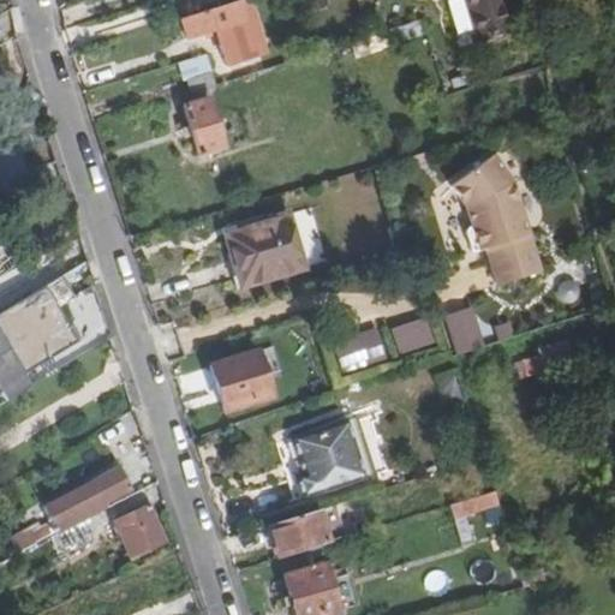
[(257,57),(240,0),(180,19),(187,40),(218,31),(227,66),(257,57)]
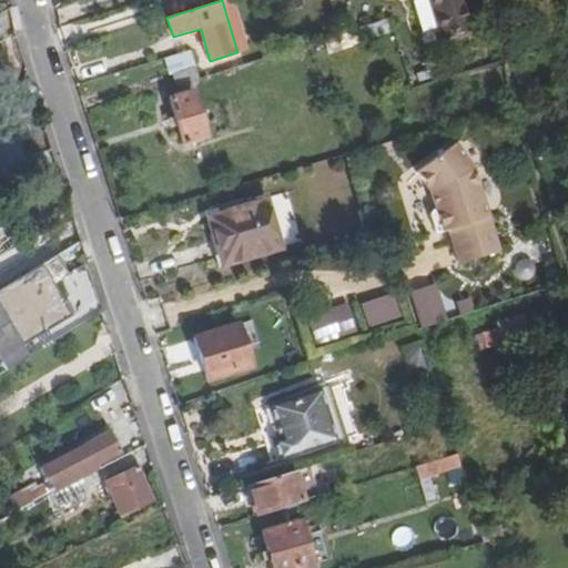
[(429,0),(440,38),(468,30),(458,0),(429,0)]
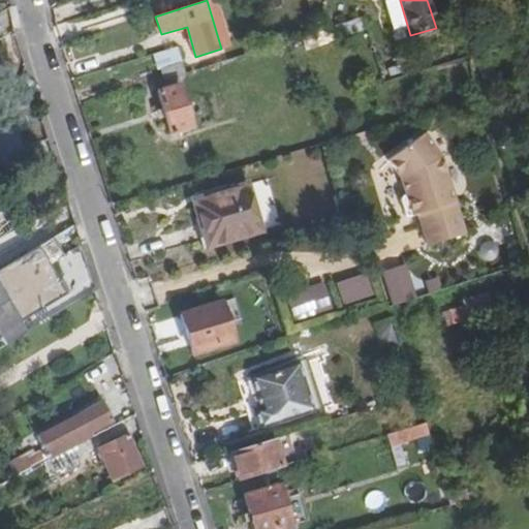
[(336,38),(363,31),(359,19),(333,26),(336,38)]
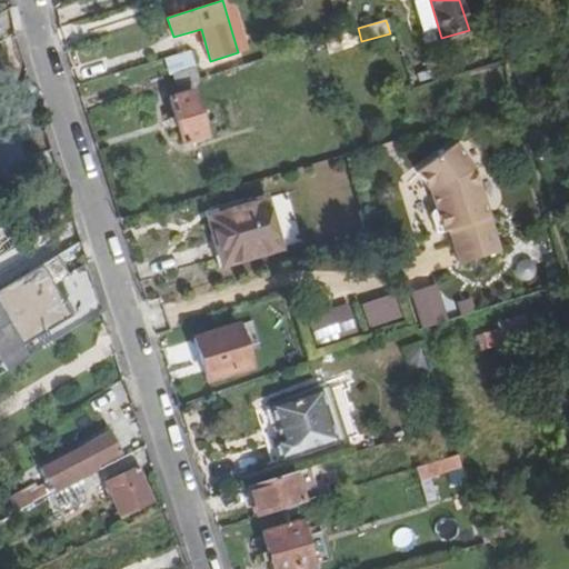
[(190,51),(165,58),(173,87),(198,80),(190,51)]
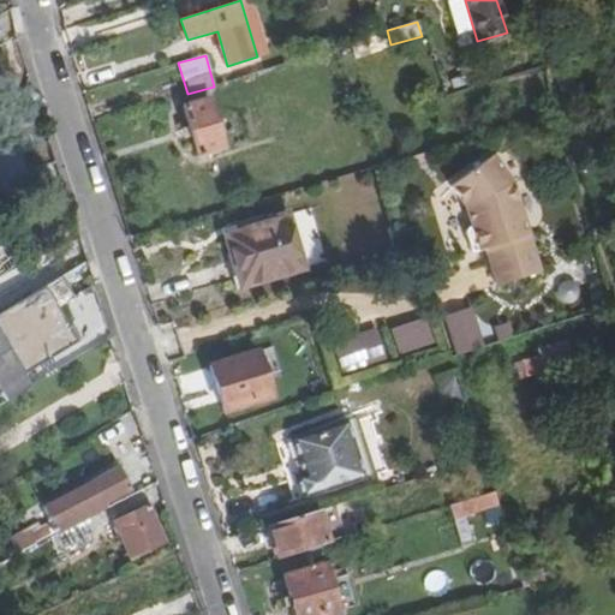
[(457,77),(449,79),(453,93),(460,90),(457,77)]
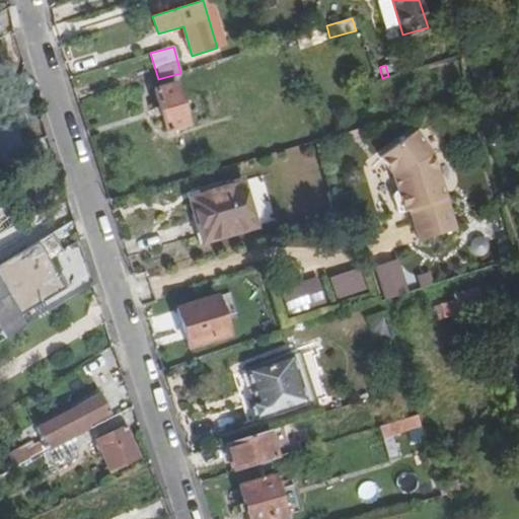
[(379,67),(371,69),(375,80),(382,78),(379,67)]
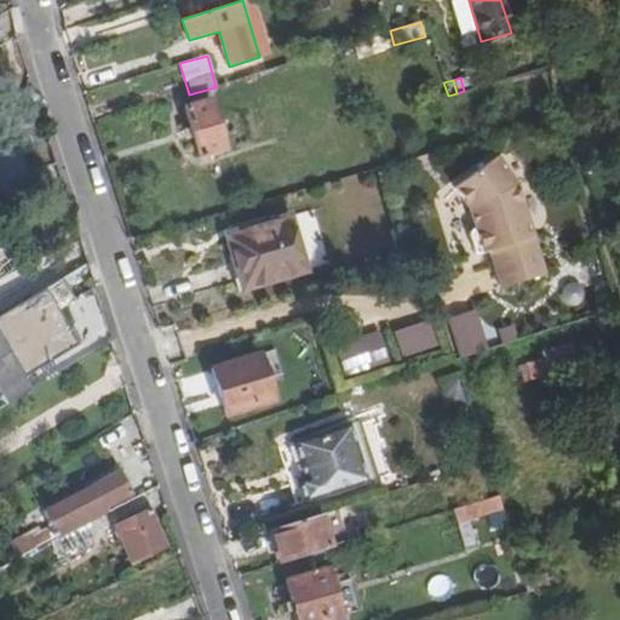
[(225,148),(210,98),(184,107),(199,155),(225,148)]
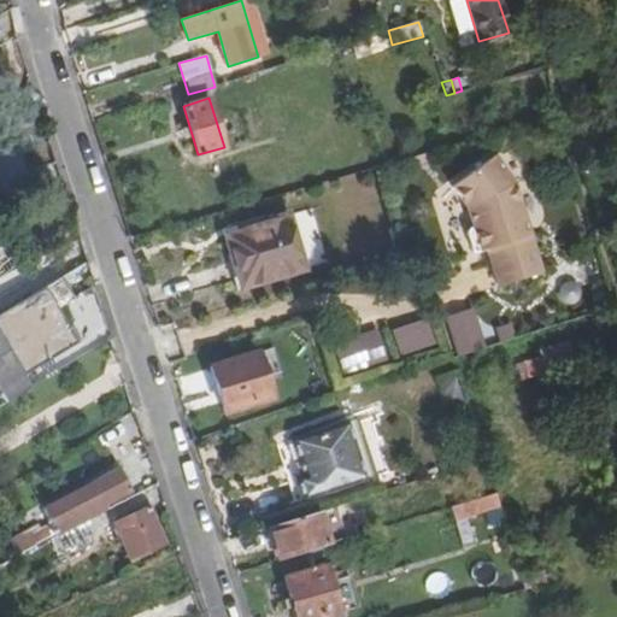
[(450,147),(433,152),(434,159),(451,154),(450,147)]
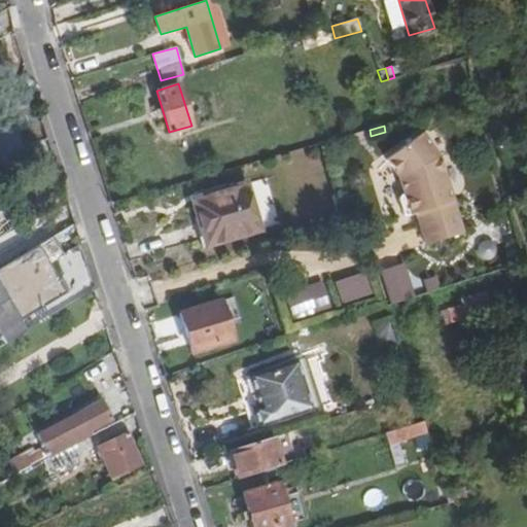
[(384,160),(397,177),(441,165),(438,156),(419,133),(384,160)]
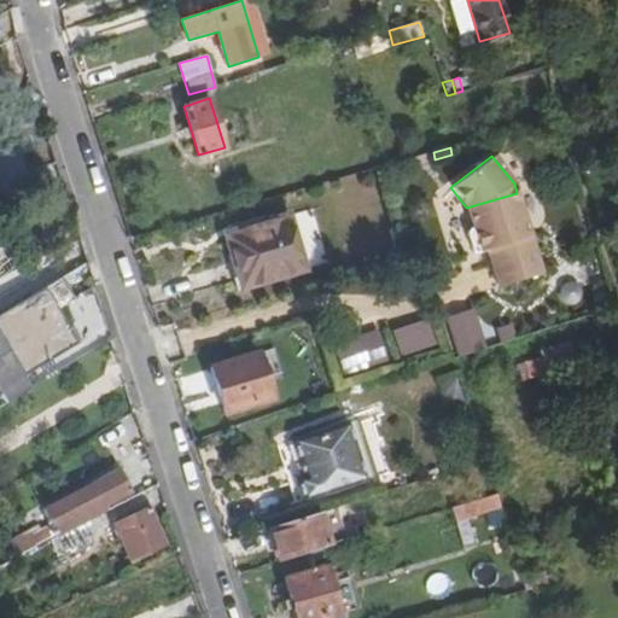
[(526,222),(517,193),(466,208),(473,228),(468,229),(466,233),(468,239),(526,222)]
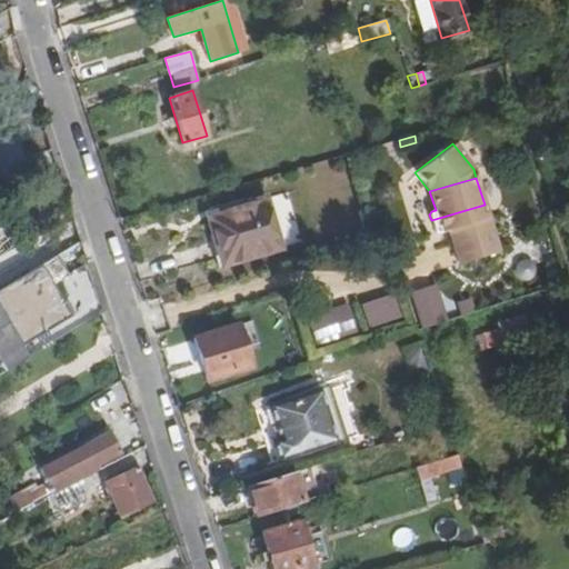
[(208,217),(221,265),(300,241),(287,195),(208,217)]
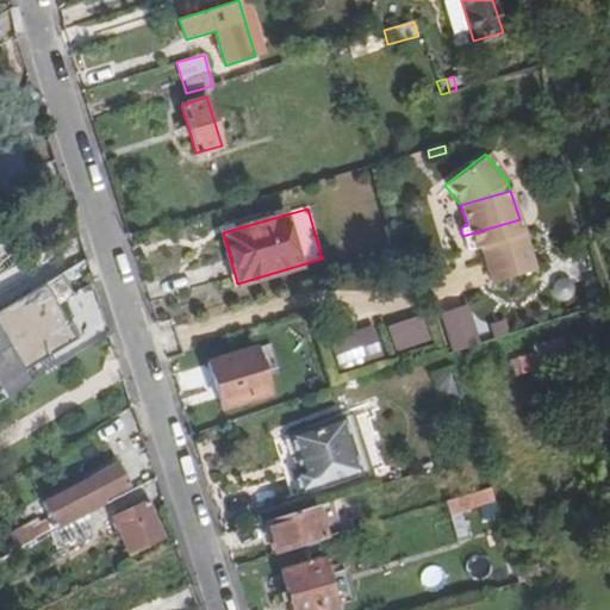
[(471,250),(480,247),(486,246),(491,237),(502,235),(506,250),(484,257),(485,263),(528,250),(520,219),(462,236),(466,248),(471,250)]
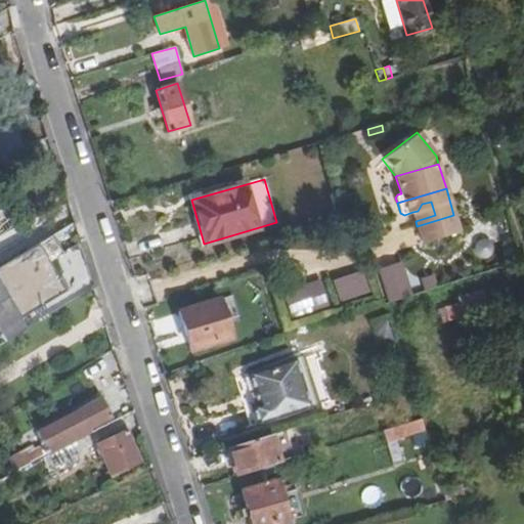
[(418,211),(412,212),(416,221),(435,215),(431,202),(422,204),(418,211)]
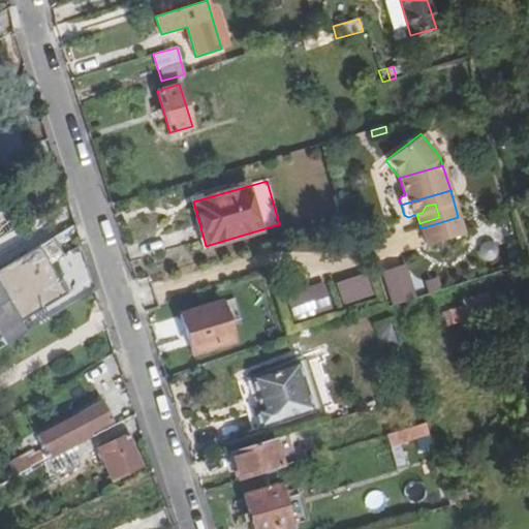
[(0,214),(0,237),(14,228),(4,212),(0,214)]
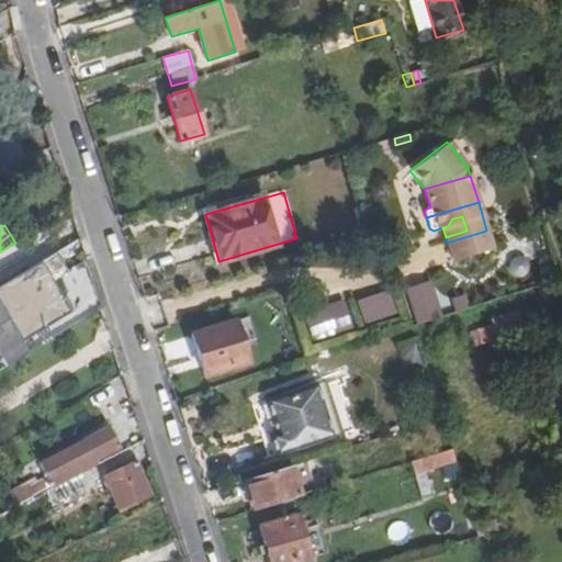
[(493,249),(486,231),(447,243),(452,261),(493,249)]
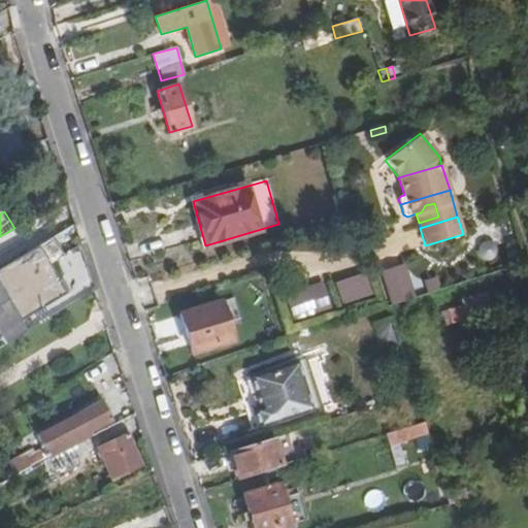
[(0,337),(4,345),(20,335),(15,329),(80,290),(52,237),(0,268),(0,337)]
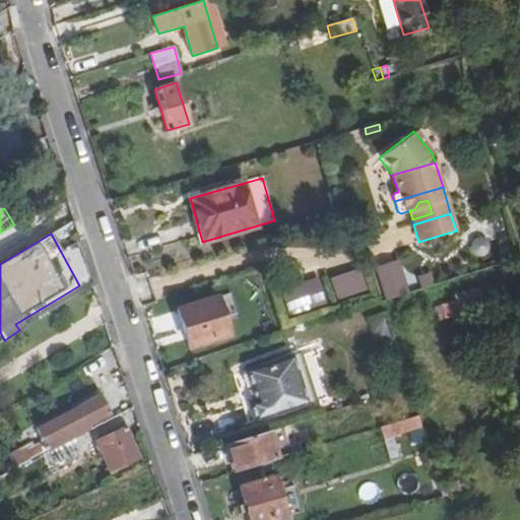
[(384,273),(390,295),(436,281),(431,263),(403,272),(402,267),(384,273)]
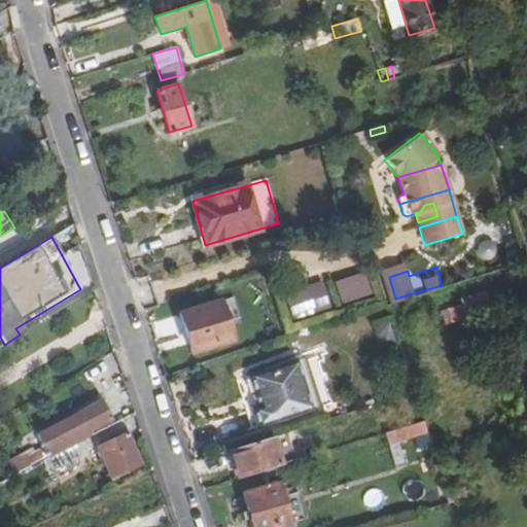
[(341,302),(369,294),(362,271),(335,279),(341,302)]
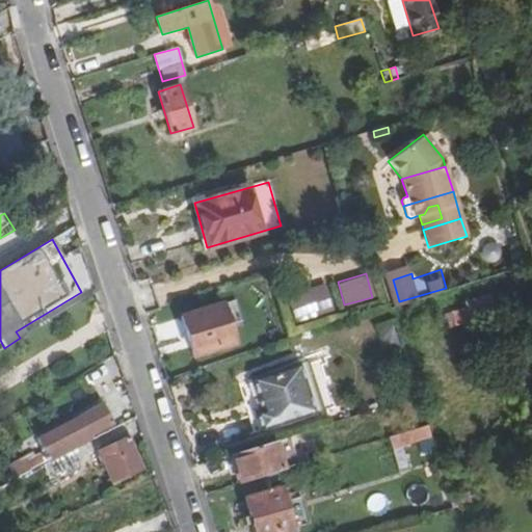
[(287,291),(292,318),(329,311),(324,284),(287,291)]
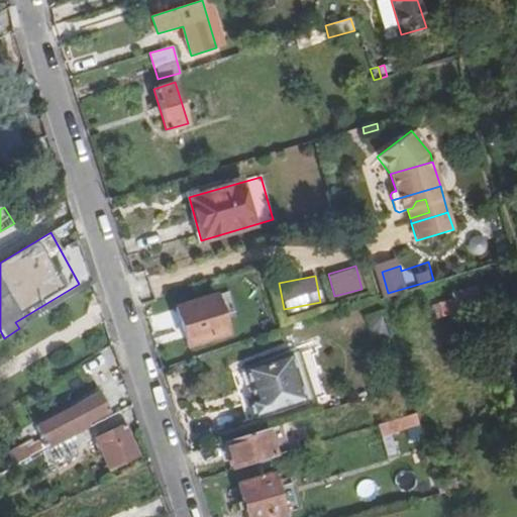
[(456,296),(439,302),(443,316),(492,302),(486,284),(455,293),(456,296)]
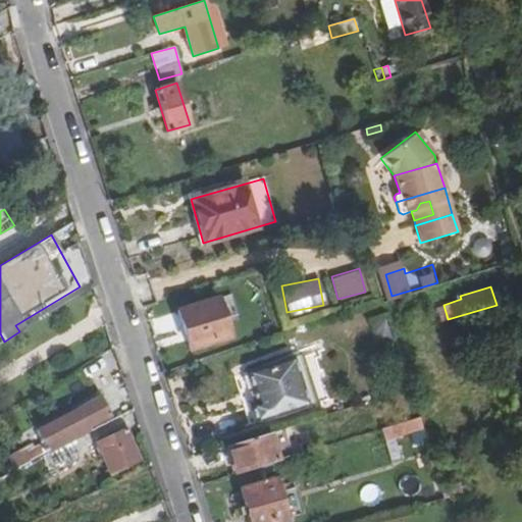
[(189,348),(228,335),(217,299),(178,310),(189,348)]
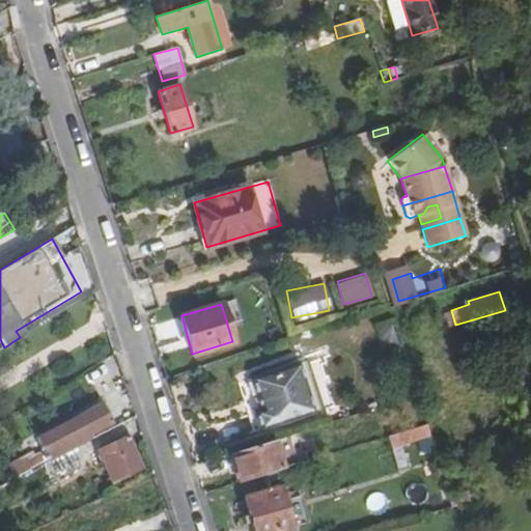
[(455,325),(451,310),(446,311),(450,326),(455,325)]
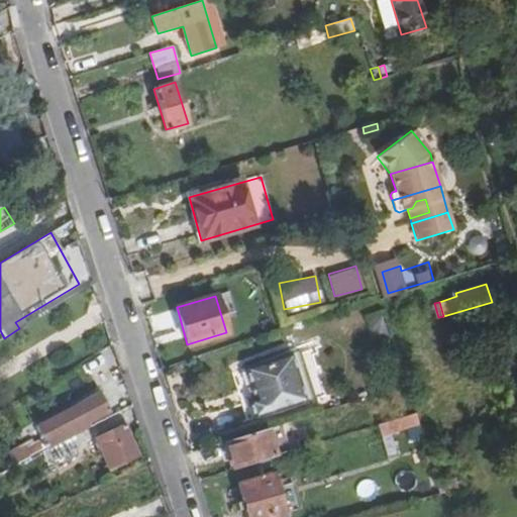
[(378,310),(365,315),(374,336),(387,330),(378,310)]
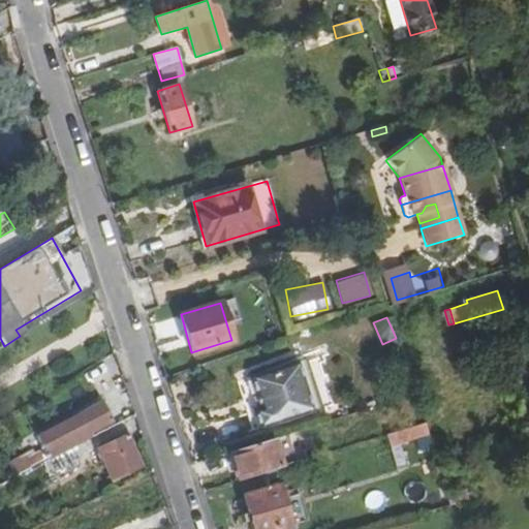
[(297,356),(250,374),(260,409),(254,411),(259,428),(313,411),(297,356)]
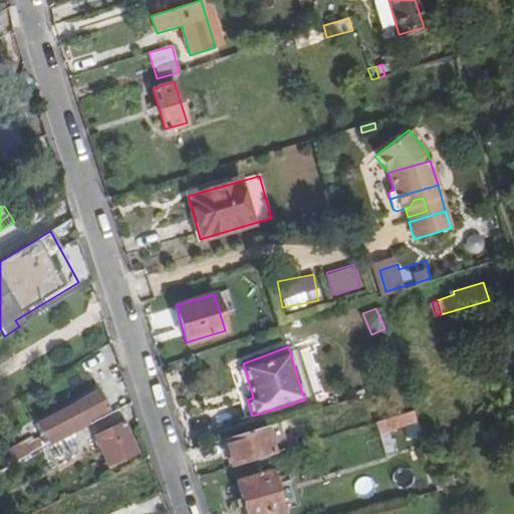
[(68,436),(88,425),(86,421),(107,409),(96,392),(76,404),(80,409),(60,421),(68,436)]
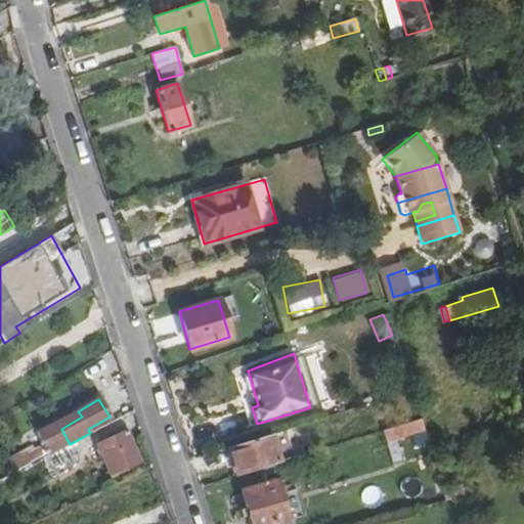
[(423,428),(420,420),(383,431),(386,439),(423,428)]
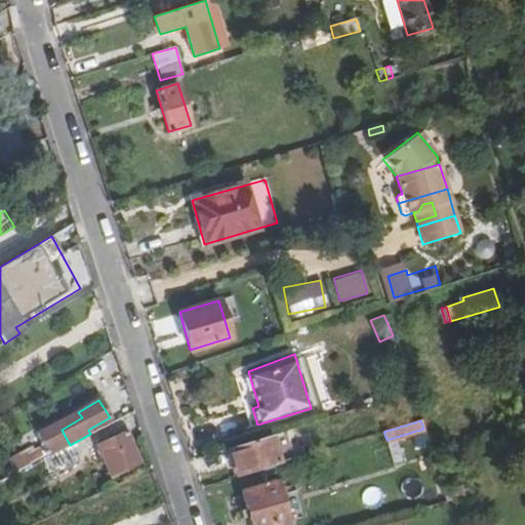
[(129,431),(97,443),(110,475),(142,462),(129,431)]
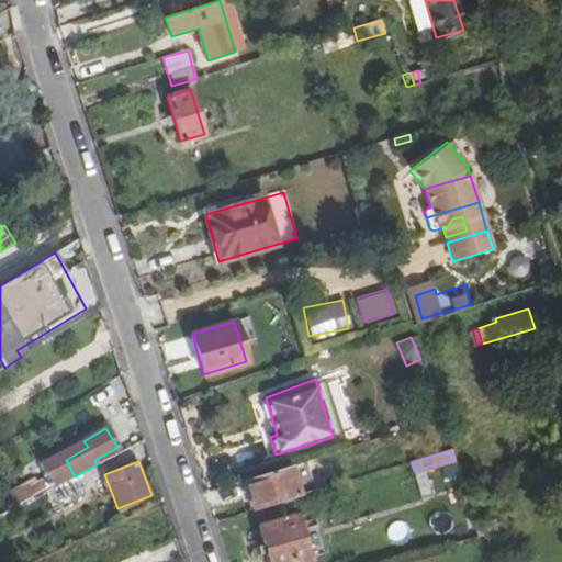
[(253,509),(298,496),(289,467),(245,481),(253,509)]
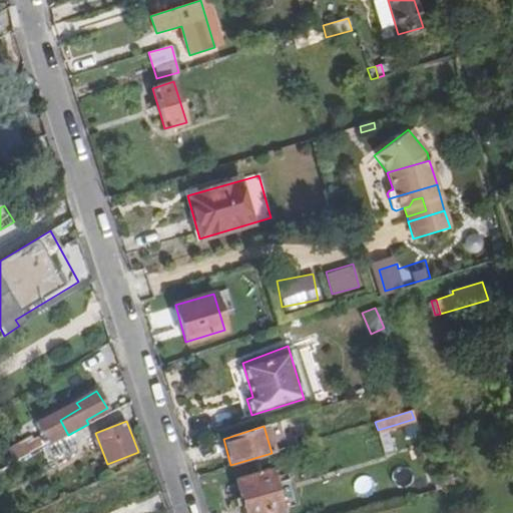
[(53,442),(58,453),(77,445),(72,434),(53,442)]
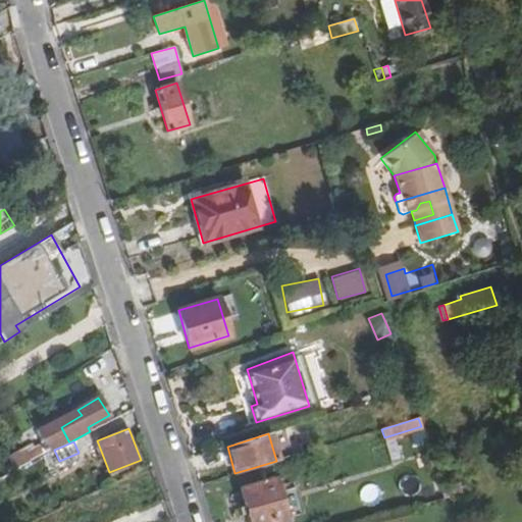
[(29,462),(43,454),(42,452),(45,450),(42,444),(23,454),(29,462)]
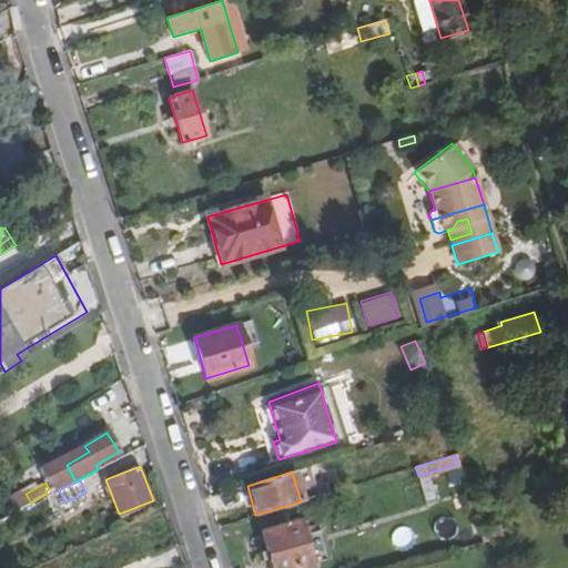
[(270,567),(306,567),(311,567),(300,520),(261,531),(270,567)]
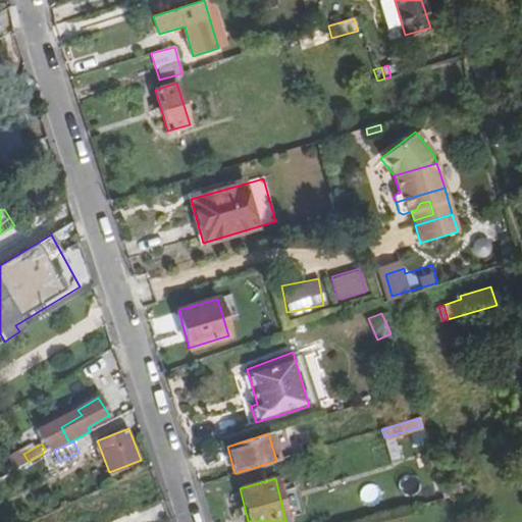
[(360,486),(361,505),(379,503),(378,484),(360,486)]
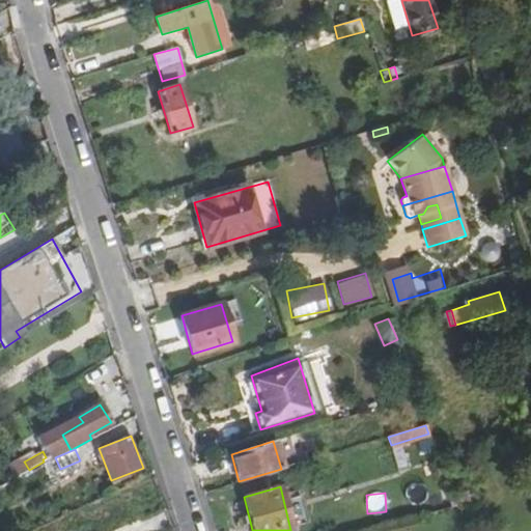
All buildings are outlined.
